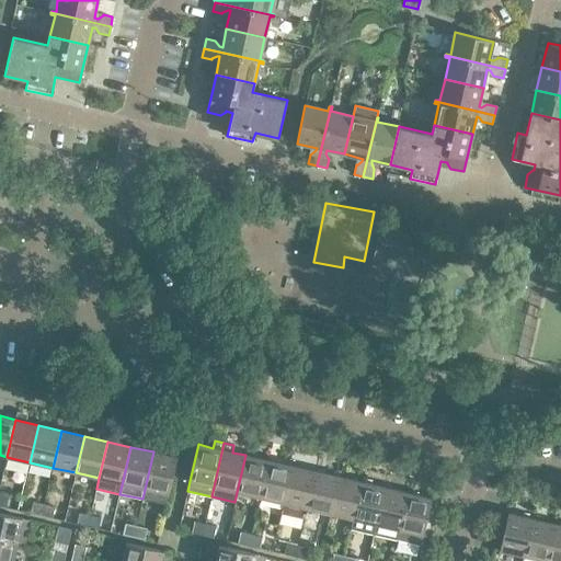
[(178,457),(153,451),(142,499),(167,504),(178,457)]
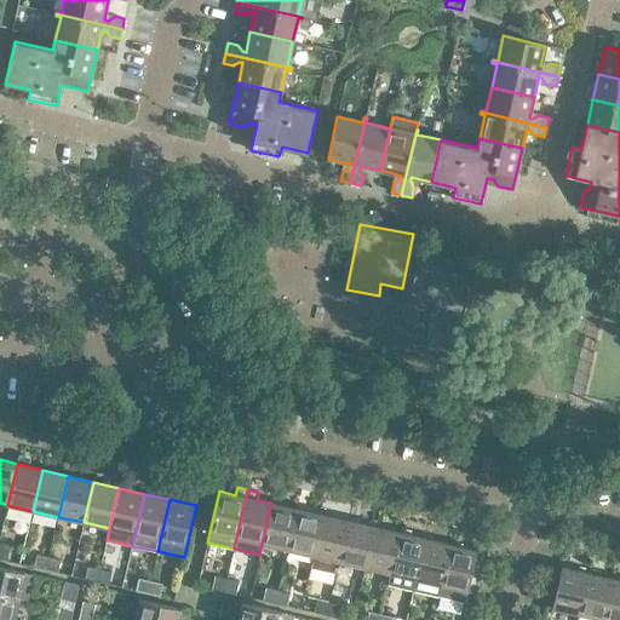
[(287,550),(297,509),(271,503),(262,544),(287,550)]
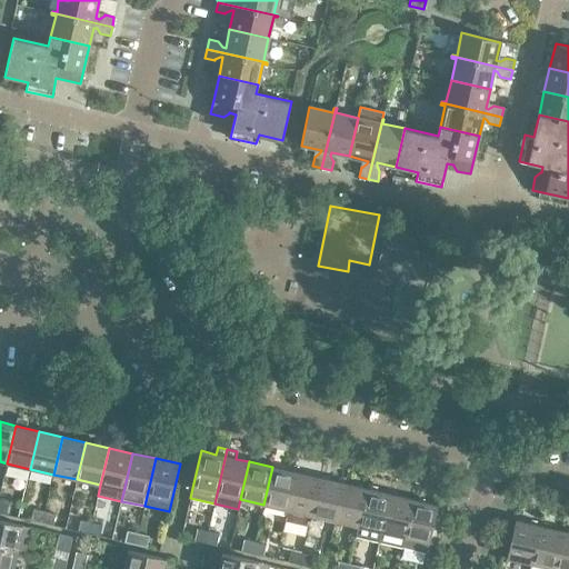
[(287,510),(296,472),(272,467),(263,505),(287,510)]
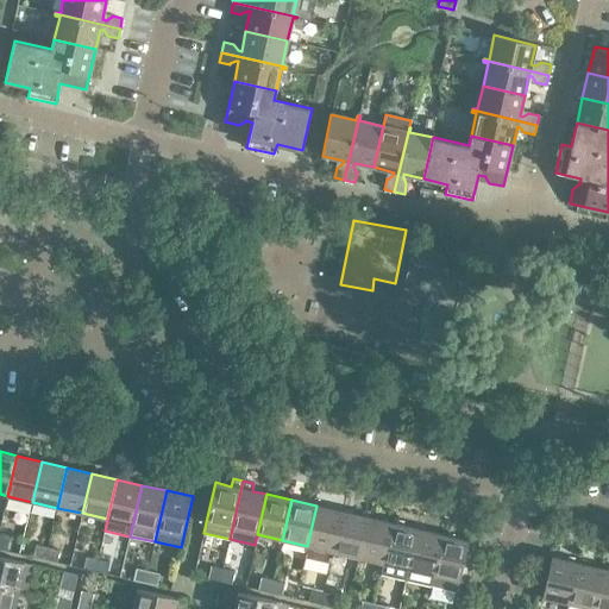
[(333,552),(341,512),(316,506),(307,546),(306,552),(308,552),(313,559),(322,560),(328,557),(331,558),(332,552),(333,552)]
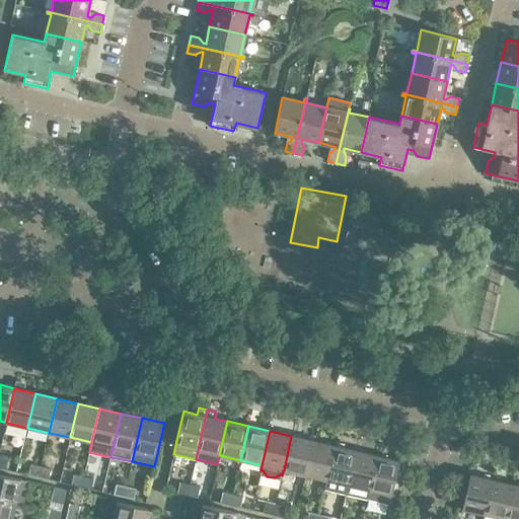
[(306,475),(313,441),(291,436),(284,470),(306,475)]
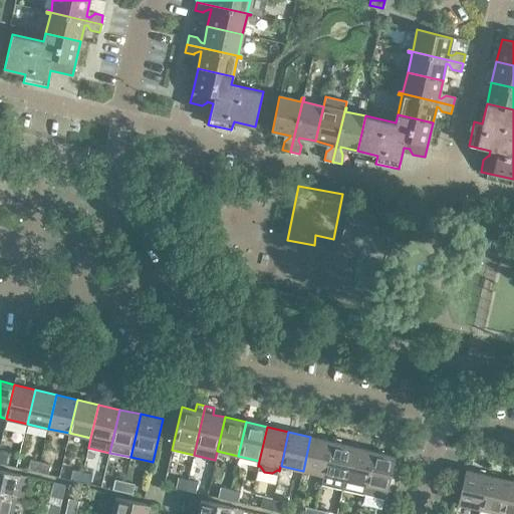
[(323,476),(331,442),(310,437),(303,471),(323,476)]
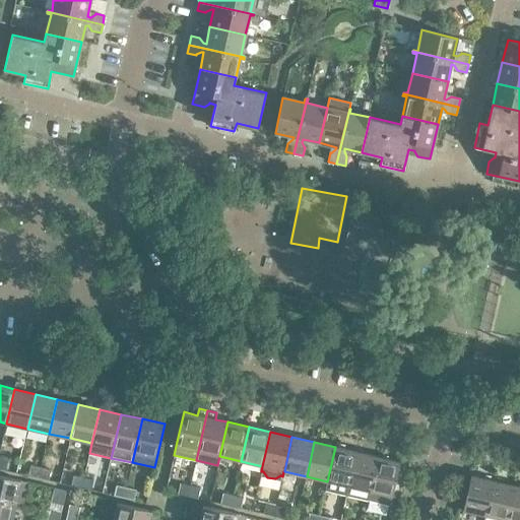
[(348,485),(356,452),(335,447),(327,481),(325,491),(346,496),(348,485)]
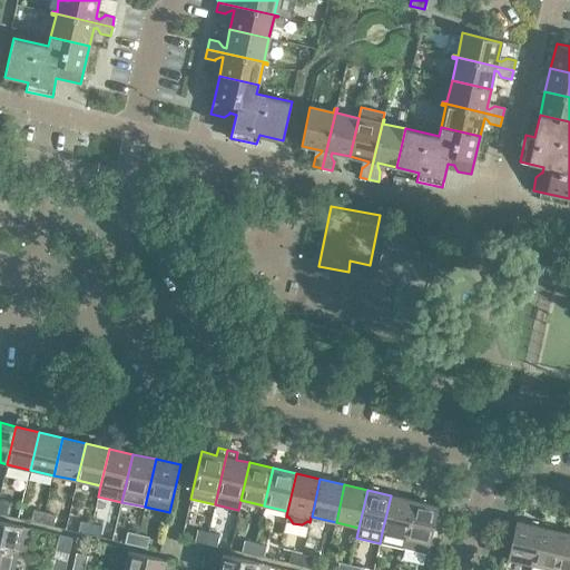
[(405,538),(414,501),(391,495),(382,532),(405,538)]
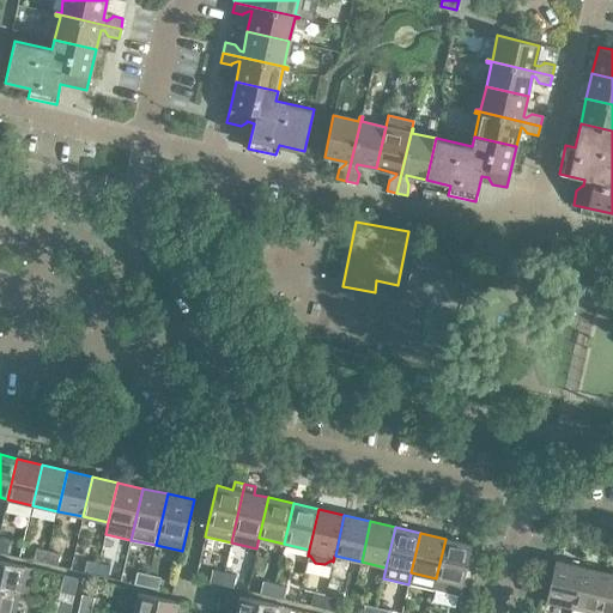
[(472,545),(445,539),(436,578),(434,590),(460,596),(462,584),(466,571),(472,545)]
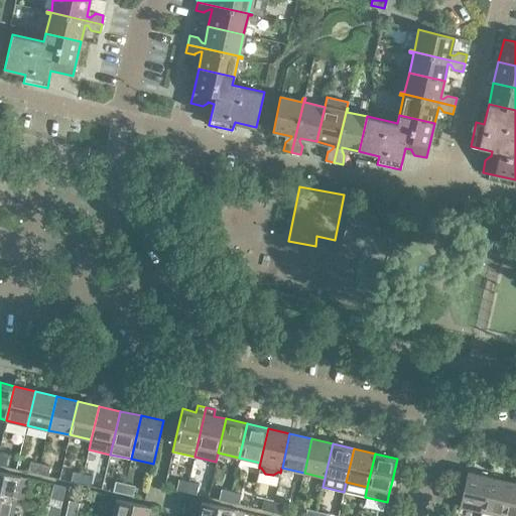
[(38,475),(40,464),(30,462),(28,472),(38,475)]
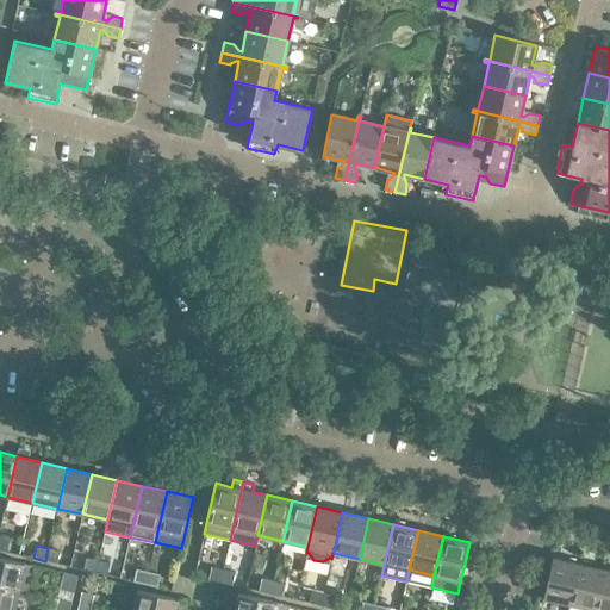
[(60,552),(48,548),(45,561),(57,564),(60,552)]
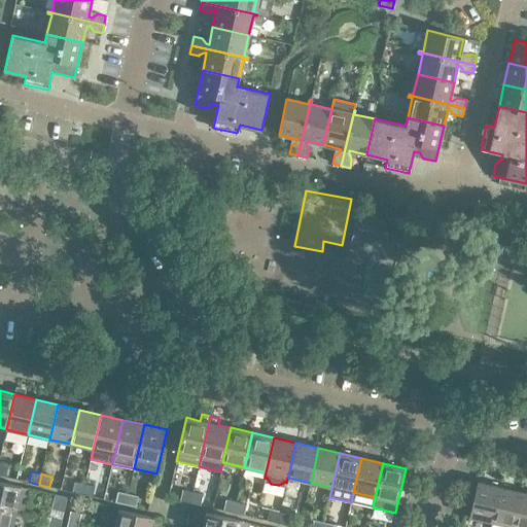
[(0,482),(0,505),(16,510),(22,487),(0,482)]
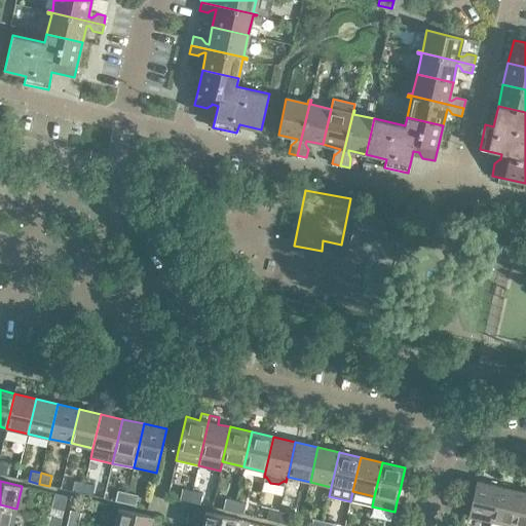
[(82,494),(84,483),(74,481),(72,491),(82,494)]
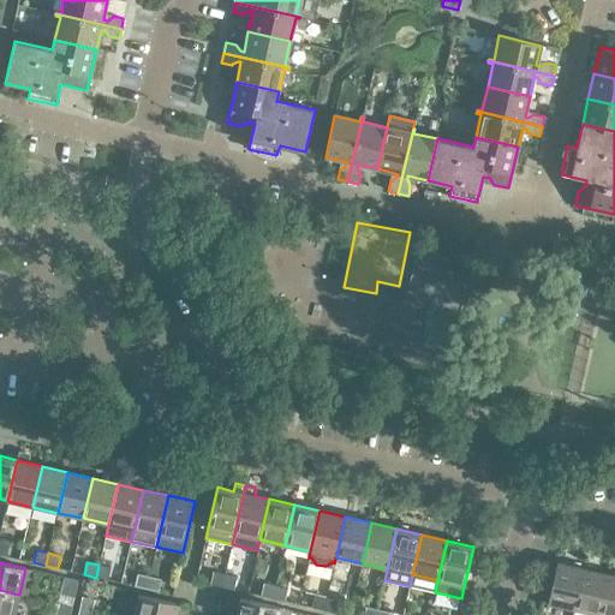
[(574,609),(583,569),(583,568),(556,562),(548,603),(574,609)]
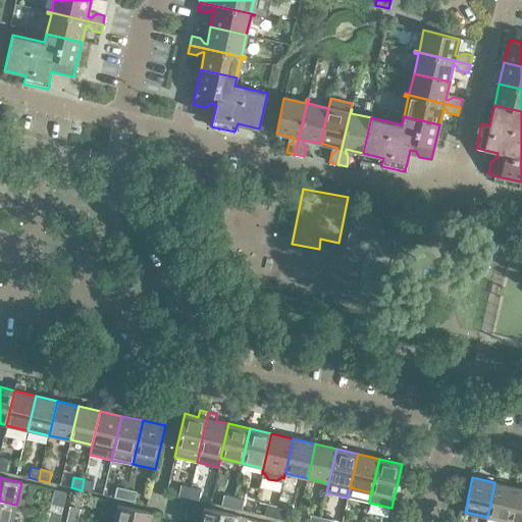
[(94,481),(84,479),(82,490),(92,492),(94,481)]
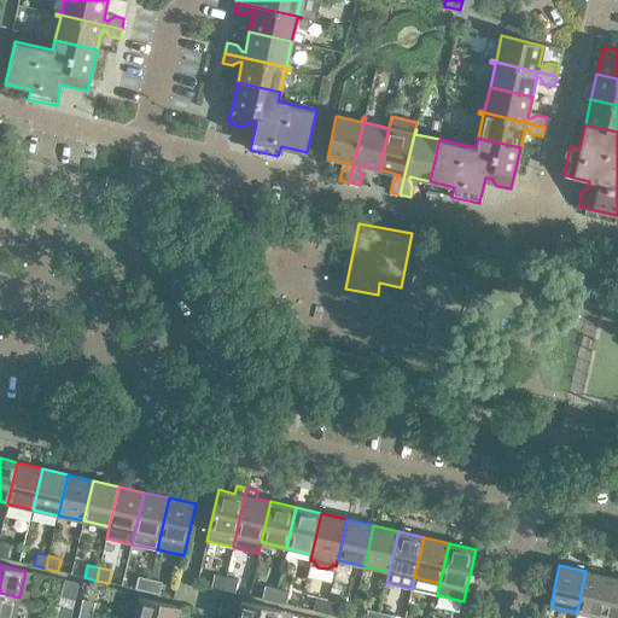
[(602,617),(611,577),(586,571),(586,572),(577,612),(602,617)]
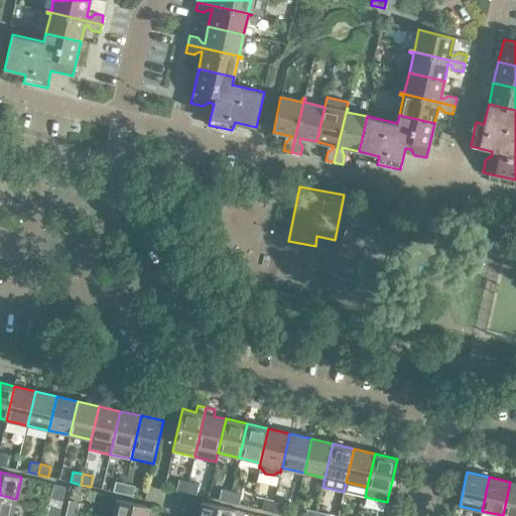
[(186,493),(188,482),(178,480),(176,490),(186,493)]
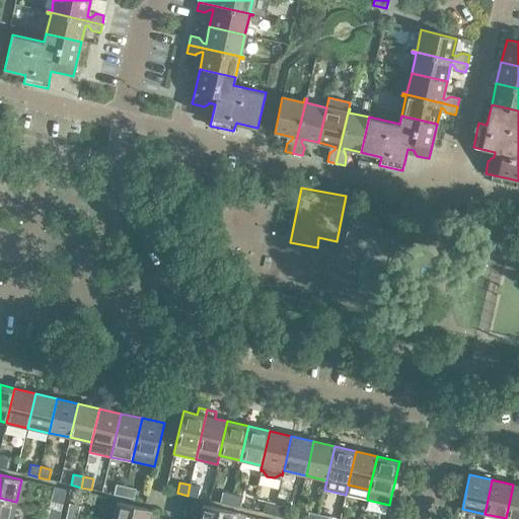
[(124,497),(126,487),(116,484),(114,495),(124,497)]
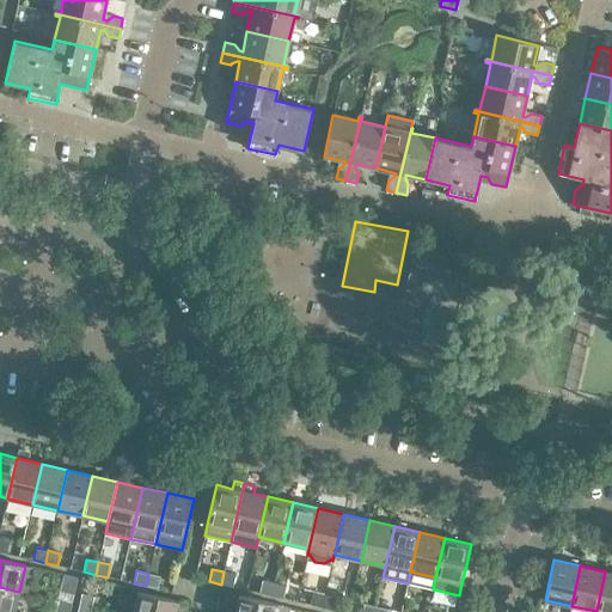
[(236,574),(224,571),(221,585),(233,587),(236,574)]
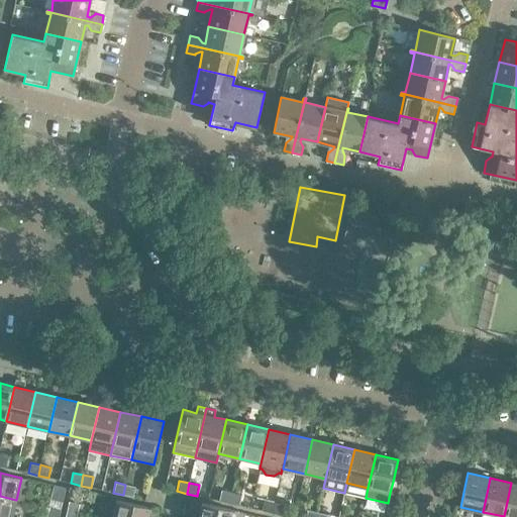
[(505,516),(516,516),(516,484),(511,483),(504,516),(505,516)]
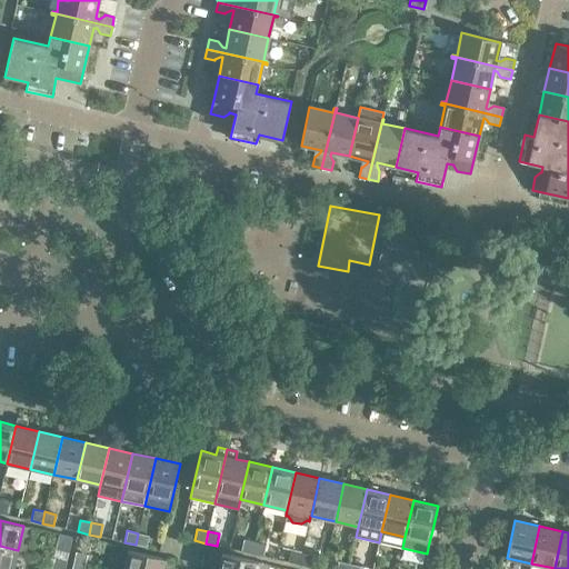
[(51,556),(67,560),(72,537),(57,532),(51,556)]
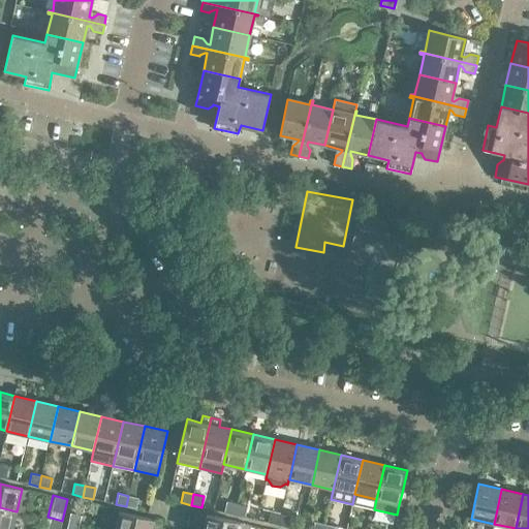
[(138,498),(128,496),(126,506),(136,509),(138,498)]
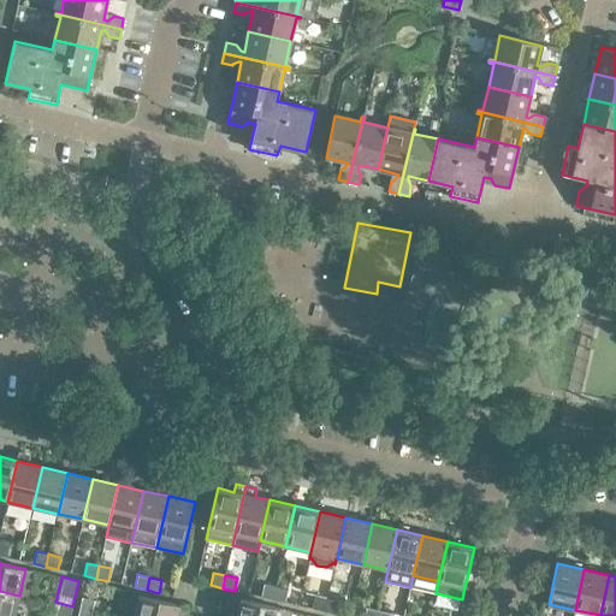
[(273,599),(276,587),(264,584),(261,597),(273,599)]
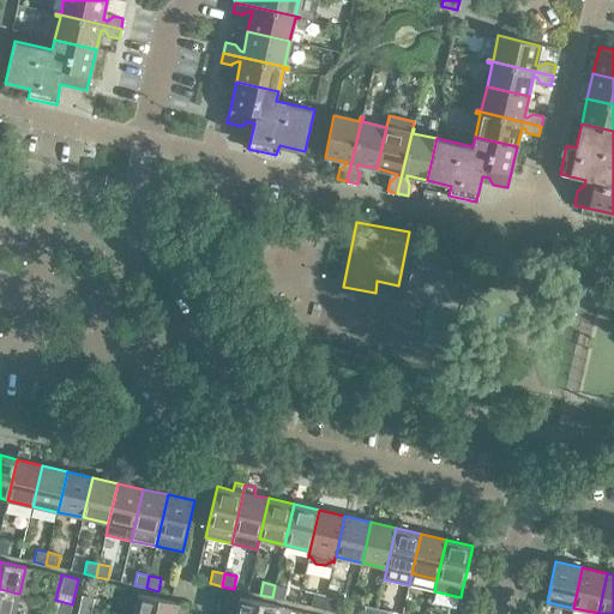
[(287,588),(275,585),(272,597),(284,601),(287,588)]
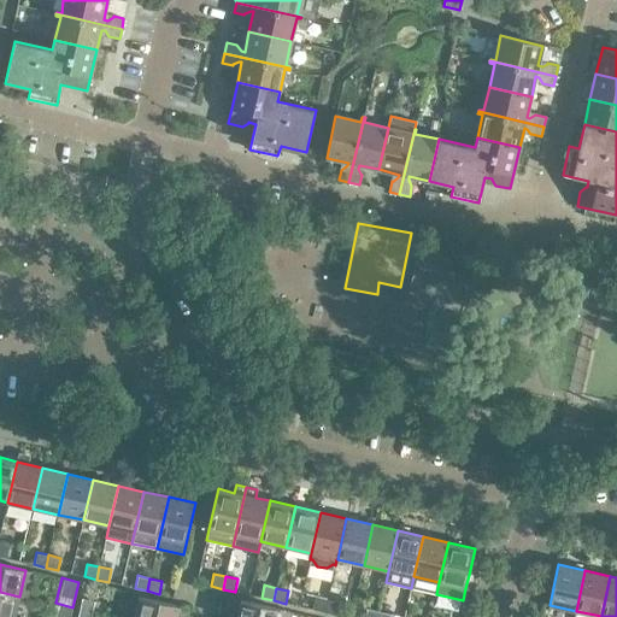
[(0,616),(13,616),(19,597),(0,592),(0,616)]
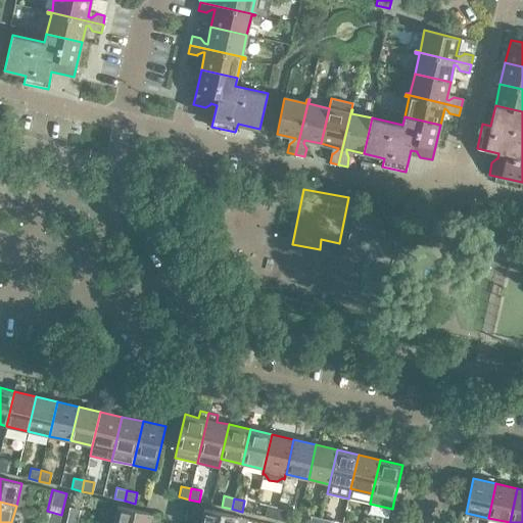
[(117,506),(113,522),(149,522),(152,514),(117,506)]
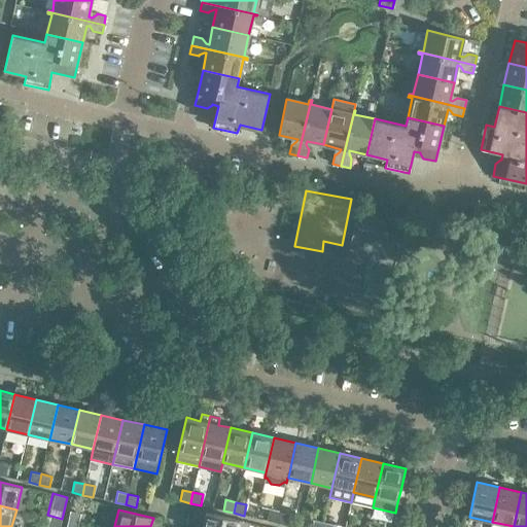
[(277,523),(280,513),(270,510),(267,521),(277,523)]
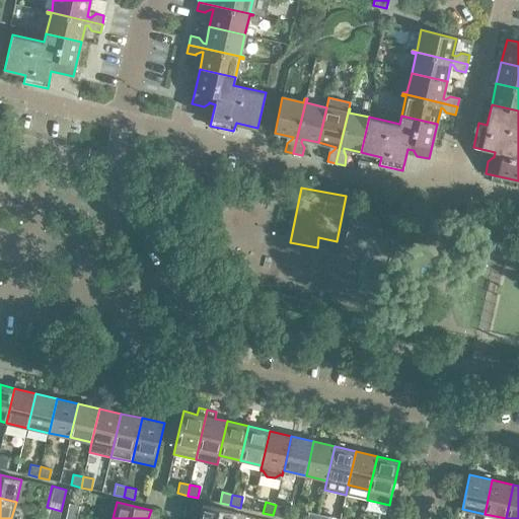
[(80,506),(69,504),(67,514),(78,516),(80,506)]
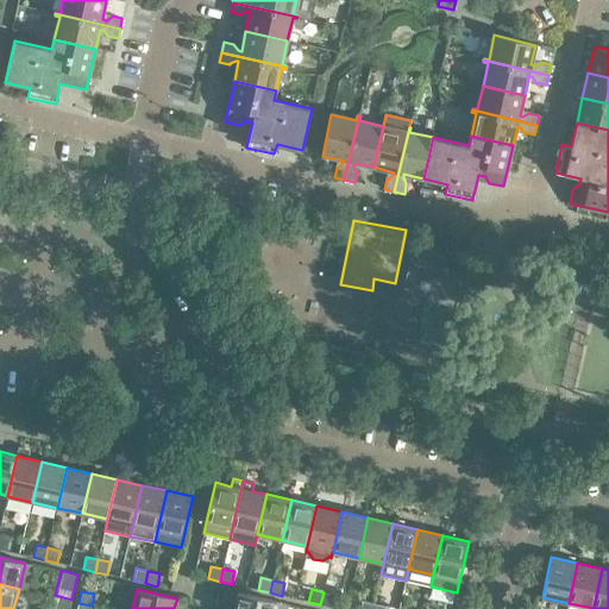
[(237,592),(233,608),(275,608),(277,602),(237,592)]
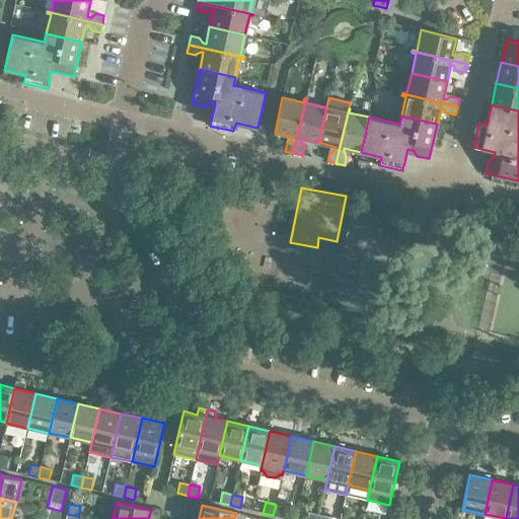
[(286,507),(276,505),(273,515),(283,517),(286,507)]
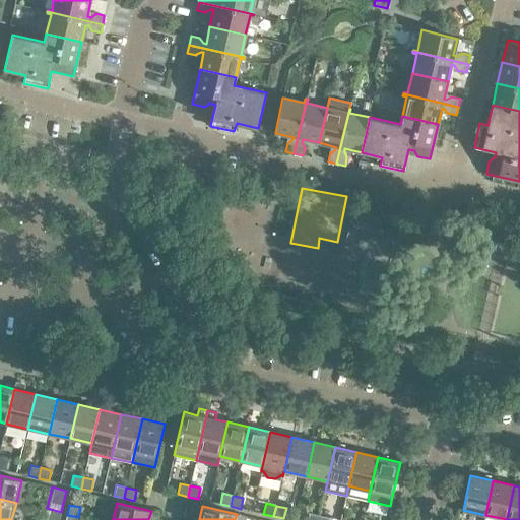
[(59,519),(61,513),(51,511),(48,519),(59,519)]
